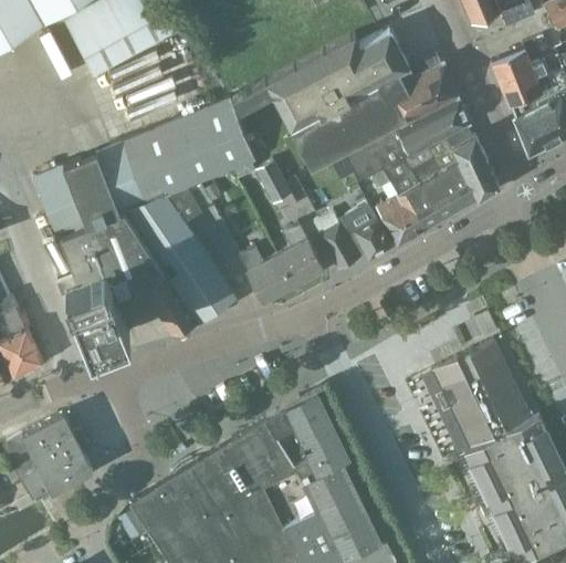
[(0,0),(0,52),(90,0),(0,0)]
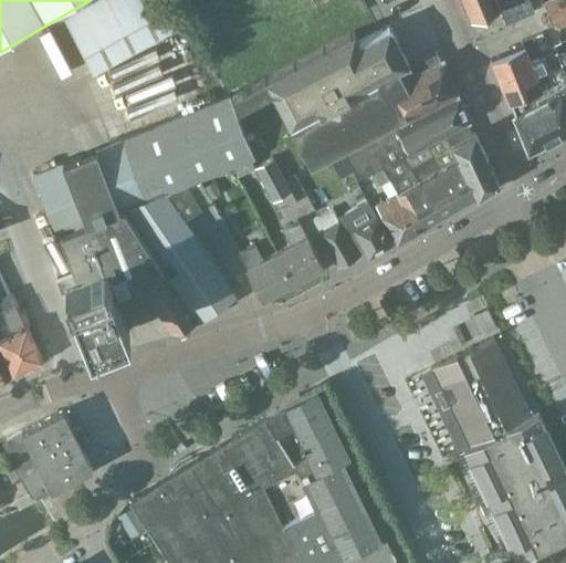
[(98,0),(62,21),(93,76),(179,29),(163,0),(98,0)]
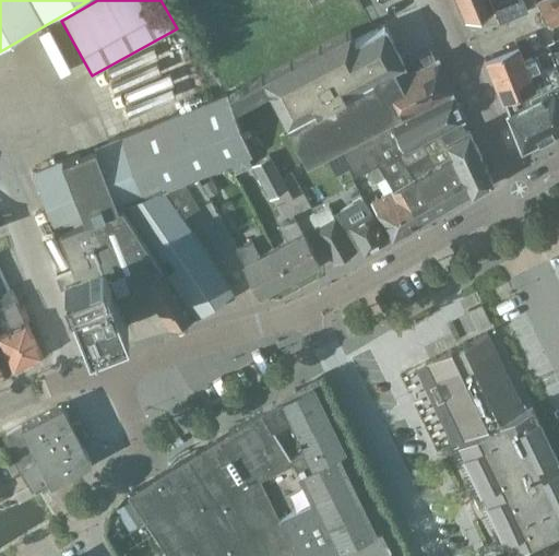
[(490,0),(455,0),(465,23),(495,11),(500,25),(527,13),(521,0),(498,0),(492,2),(490,0)]
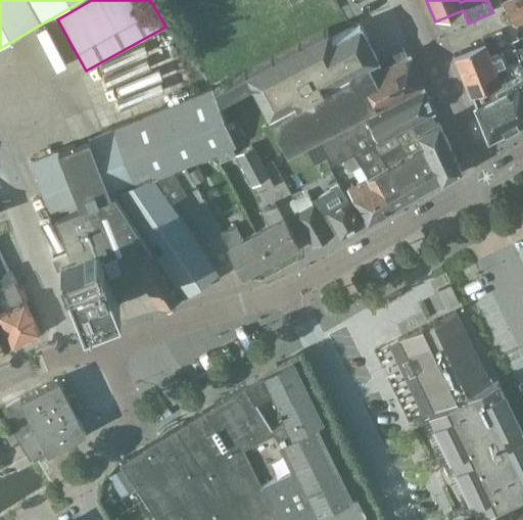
[(522,0),(511,0),(505,4),(509,12),(506,13),(505,16),(509,25),(512,26),(515,25),(516,27),(522,21),(522,0)]
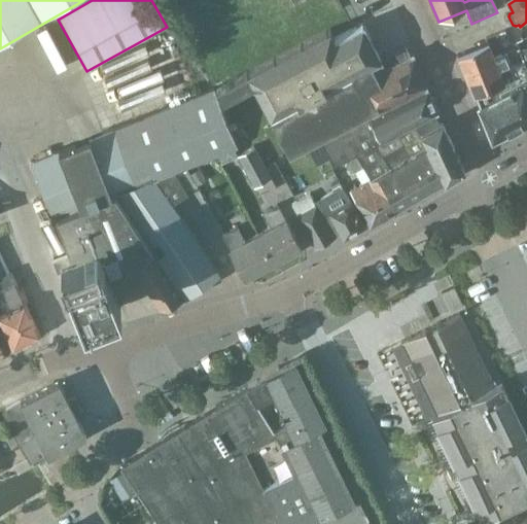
[(253,88),(290,156),(371,114),(374,118),(426,91),(413,56),(385,71),(380,62),(381,61),(362,26),(360,28),(358,25),(356,27),(357,29),(335,40),(330,32),(217,91),(223,103),(253,88)]
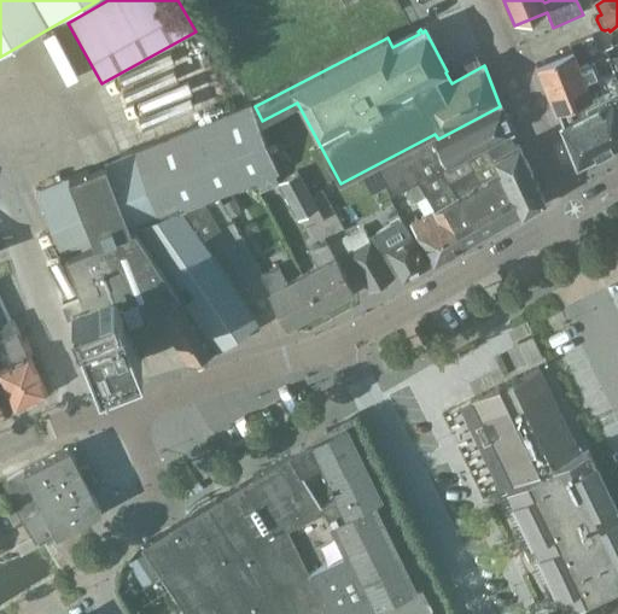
[(588,117),(586,112),(606,101),(617,94),(617,83),(614,76),(599,82),(592,66),(579,71),(572,54),(572,53),(536,68),(554,112),(557,112),(564,129),(588,117)]
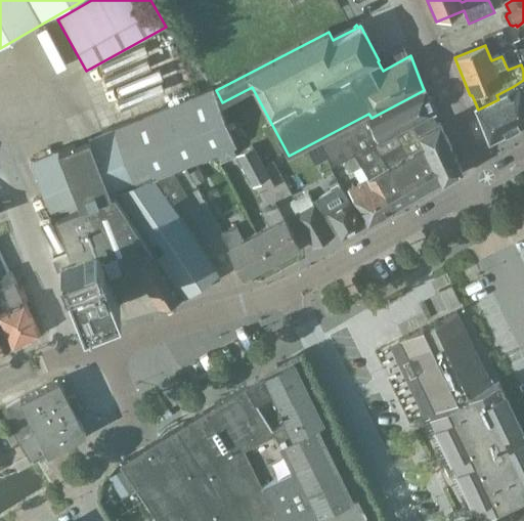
[(498,99),(478,110),(477,110),(476,110),(489,143),(523,124),(523,80),(514,86),(496,95),(498,99)]
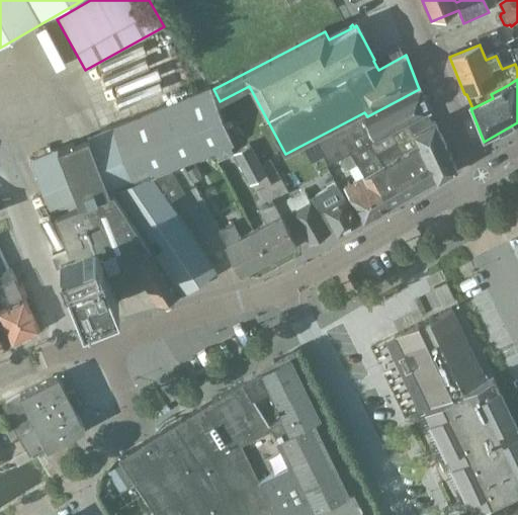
[(115,193),(152,247),(184,293),(217,274),(170,205),(185,194),(171,173),(234,147),(211,90),(31,161),(54,218),(56,217),(115,193)]
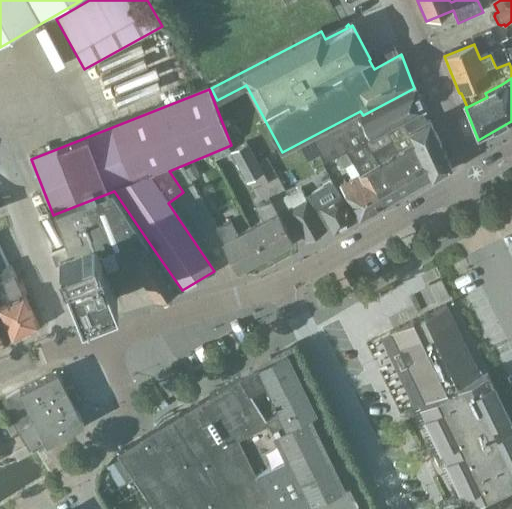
[(371,140),(422,114),(423,113),(424,110),(415,90),(360,118),(371,140)]
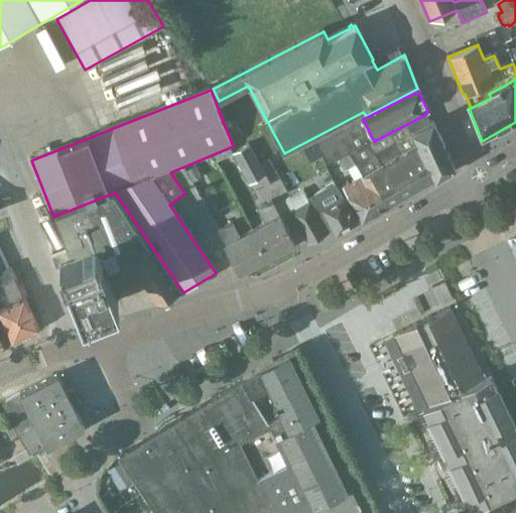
[(348,154),(349,156),(355,166),(362,178),(380,210),(395,201),(400,202),(454,171),(455,167),(433,124),(430,124),(425,115),(374,141),(363,119),(361,115),(312,141),(326,166),(348,154)]
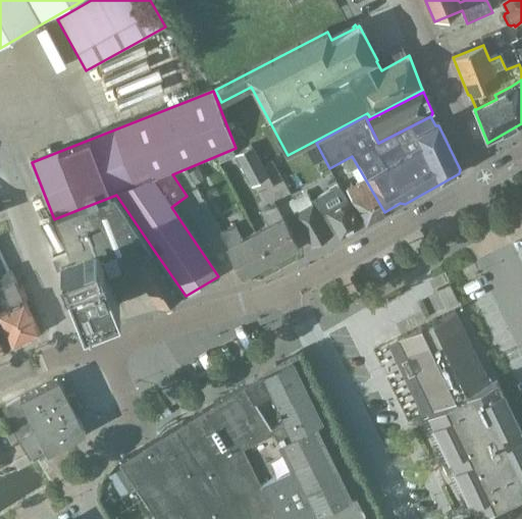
[(236,156),(252,187),(268,177),(252,148),(236,156)]
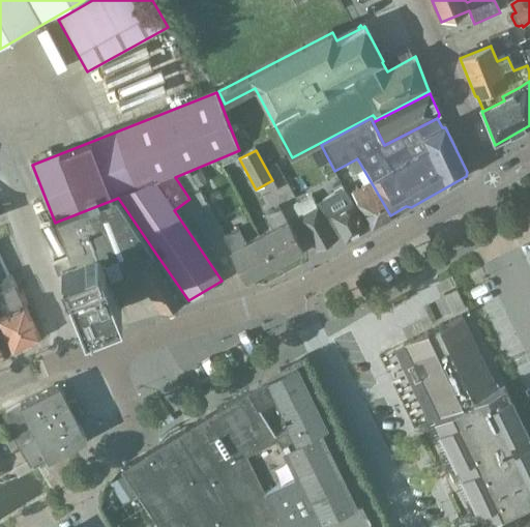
[(353,177),(364,171),(358,160),(347,167),(353,177)]
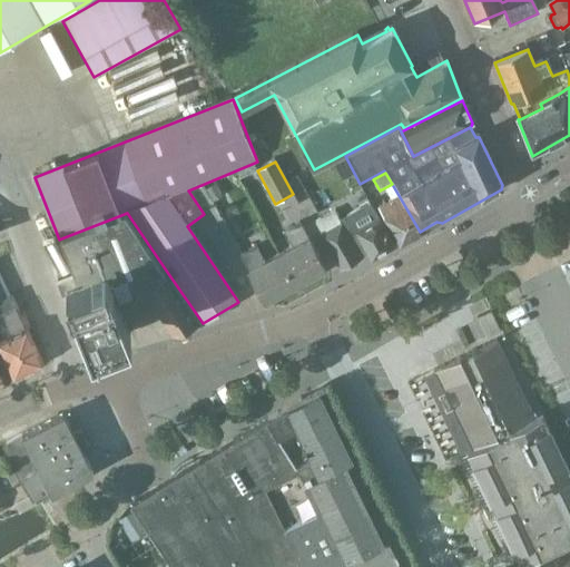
[(415,234),(420,232),(400,197),(379,209),(401,248),(418,237),(415,234)]
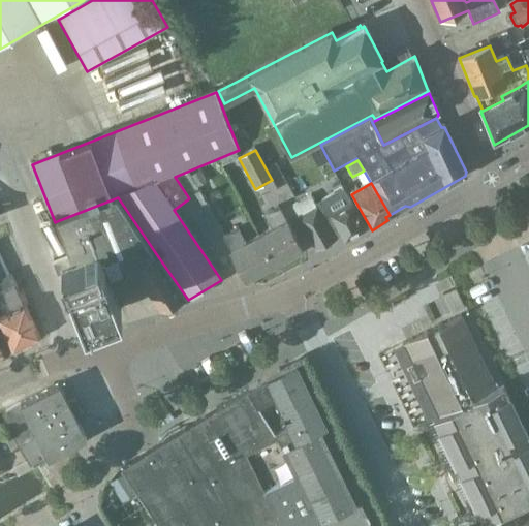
[(291,207),(316,250),(316,251),(337,240),(332,231),(337,228),(345,244),(368,231),(352,205),(324,220),(311,196),(291,207)]
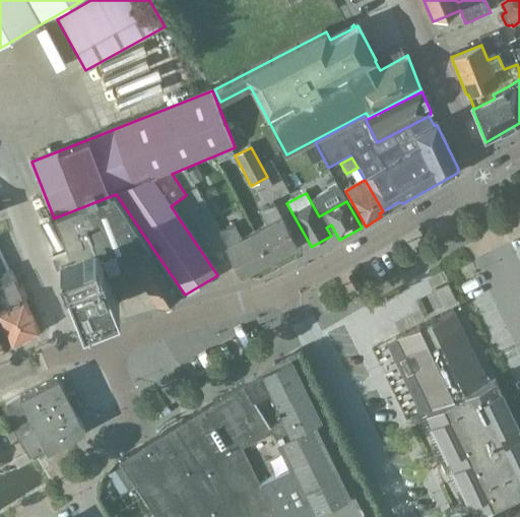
[(129,265),(152,248),(116,194),(56,217),(67,247),(51,254),(55,265),(60,263),(66,277),(67,277),(83,321),(120,307),(109,279),(124,268),(126,271),(130,268),(129,265)]
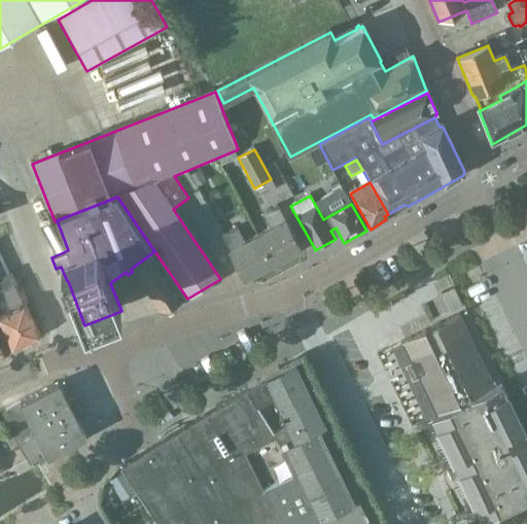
[(258,237),(274,265),(302,249),(279,208),(264,216),(272,230),(258,237)]
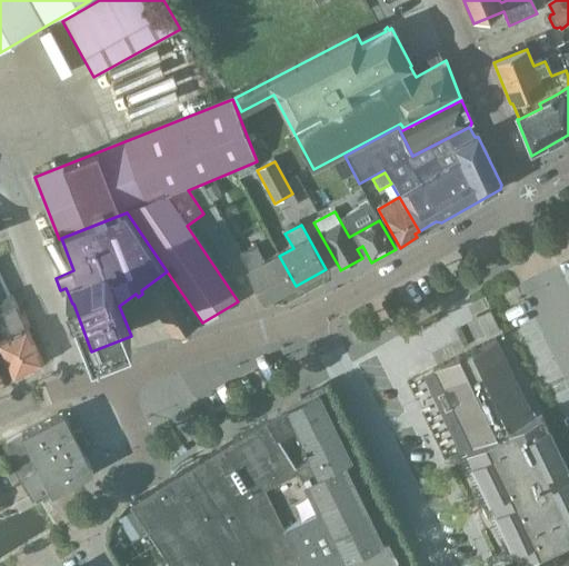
[(296,286),(279,256),(265,264),(257,248),(240,257),(266,303),(296,286)]
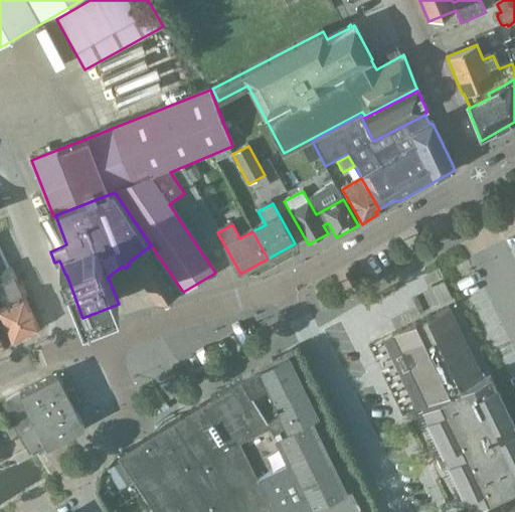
[(159,307),(183,292),(151,245),(128,263),(129,266),(159,307)]
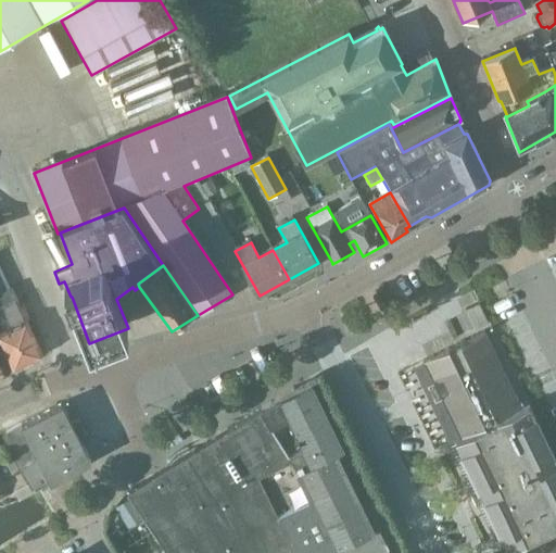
[(42,356),(12,290),(0,294),(0,342),(13,371),(42,356)]
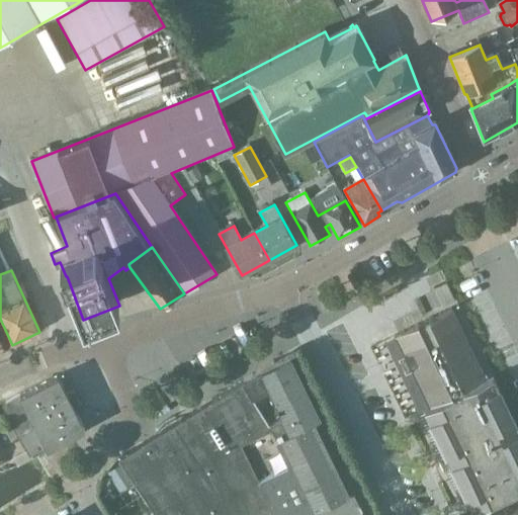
[(450,310),(394,337),(428,409),(423,411),(472,512),(517,489),(517,431),(492,376),(485,380),(450,310)]
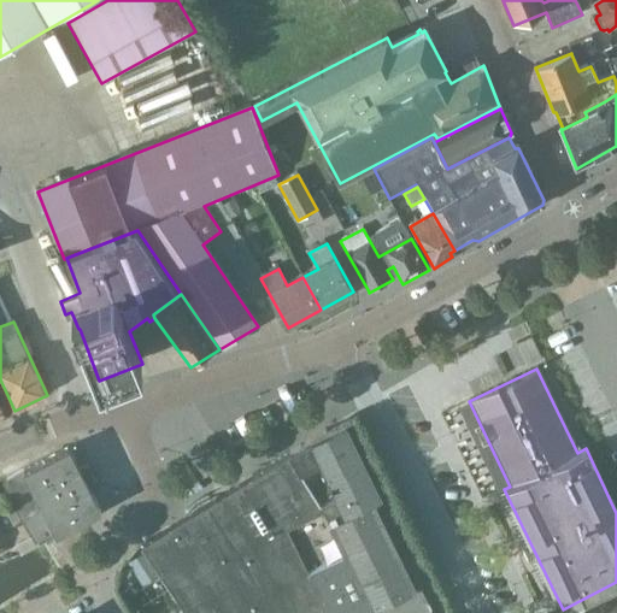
[(327,384),(313,387),(317,411),(330,408),(327,384)]
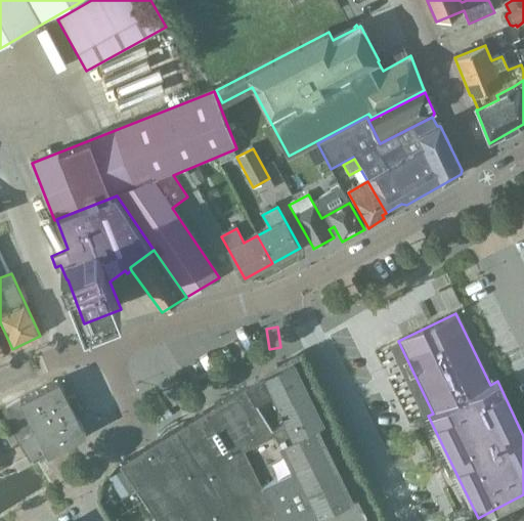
[(307,520),(353,498),(316,425),(322,422),(294,362),(277,370),(275,366),(245,386),(273,432),(243,447),(278,520),(307,520)]
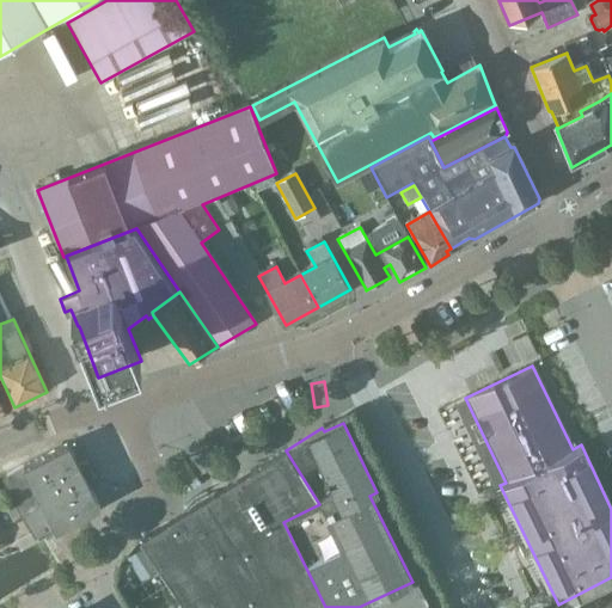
[(13,501),(20,511),(40,541),(102,509),(89,485),(96,481),(86,465),(80,468),(68,446),(2,479),(13,501)]
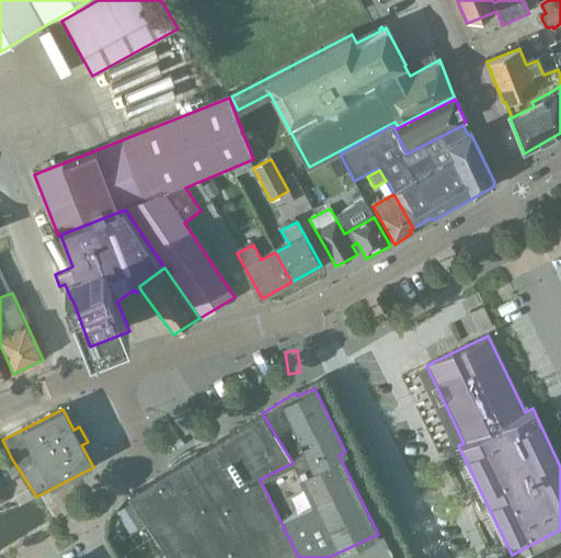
[(298,557),(260,479),(293,463),(262,413),(127,497),(168,557),(298,557)]
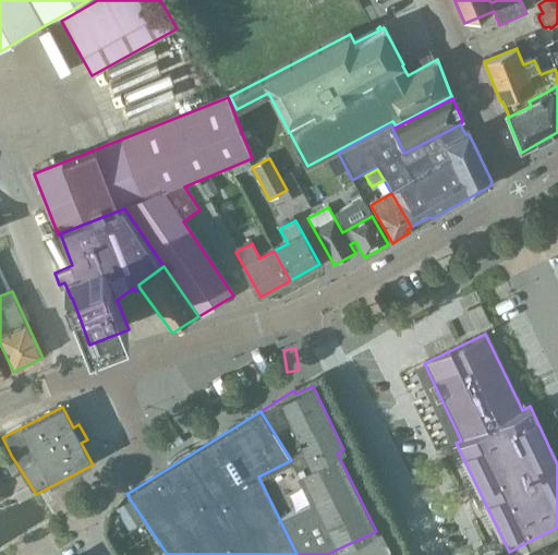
[(19,467),(12,457),(0,463),(0,502),(29,487),(19,467)]
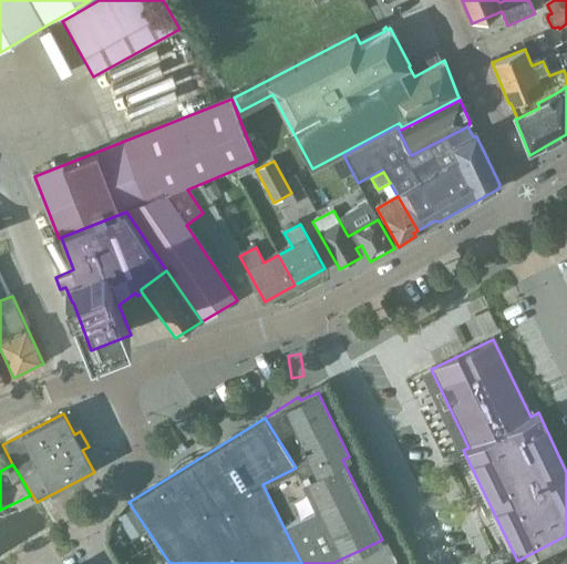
[(117,520),(131,541),(146,531),(132,510),(117,520)]
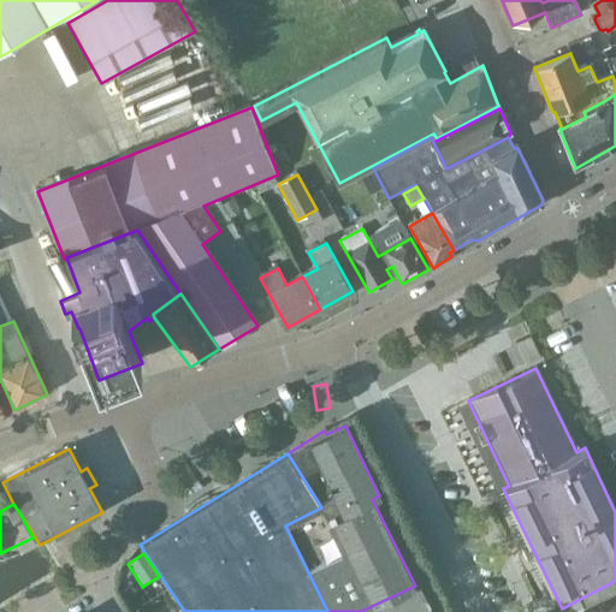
[(431,611),(418,583),(415,586),(361,611),(431,611)]
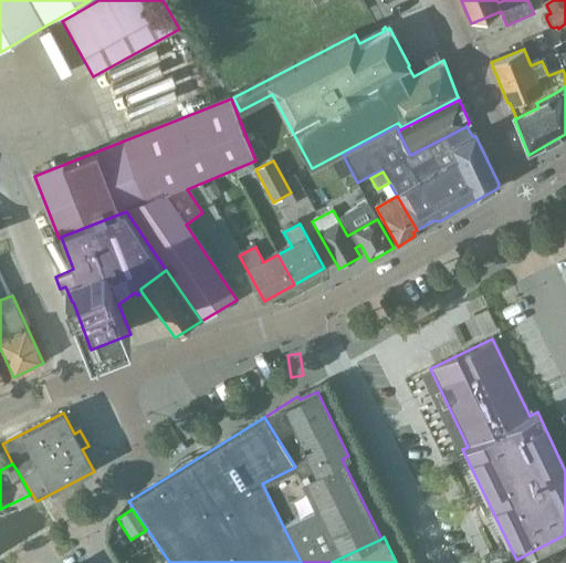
[(565,562),(565,553),(546,562),(565,562)]
